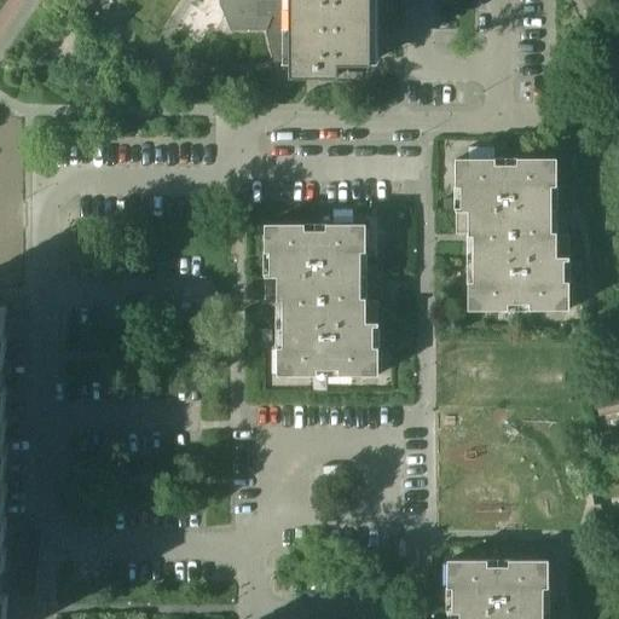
[(291,64),(291,76),(337,76),(337,64),(370,64),(370,0),(219,0),(220,5),(230,30),(265,30),(272,64),(291,64)]
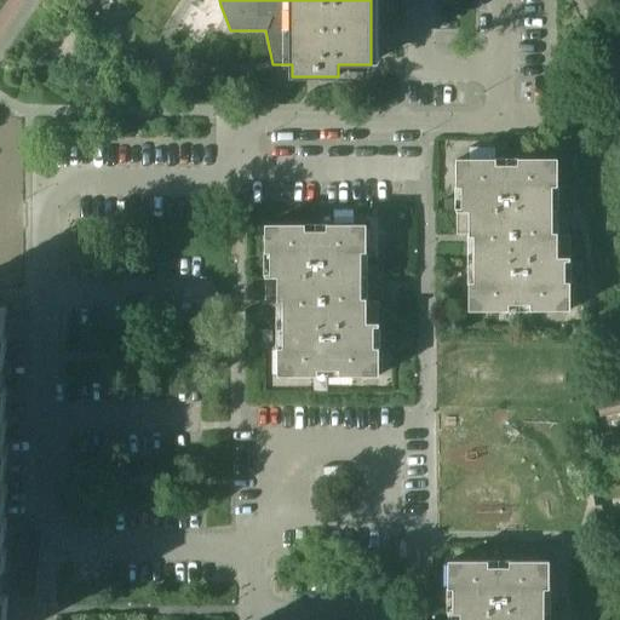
[(517,160),(517,166),(495,166),(495,160),(455,160),(455,188),(461,188),(461,210),(455,210),(455,235),(466,235),(468,262),(474,262),(474,283),(469,283),(469,311),(507,311),(507,305),(529,305),(530,311),(569,311),(569,283),(564,283),(564,262),(569,262),(569,236),(556,236),(556,234),(551,234),(551,188),(556,188),(556,160),(517,160)]
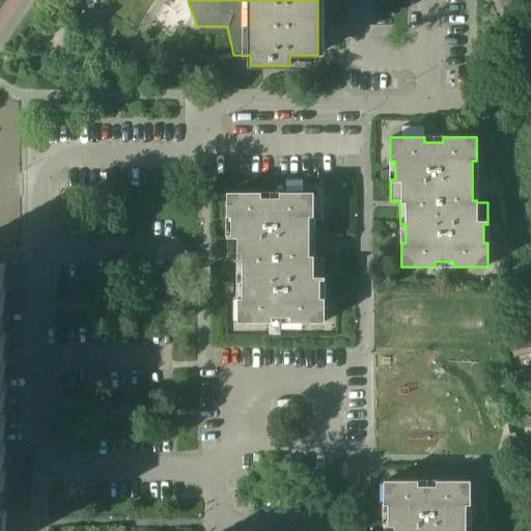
[(279,199),(260,199),(260,194),(227,194),(227,217),(231,217),(231,235),(227,235),(227,257),(236,257),(236,280),(242,280),(242,299),(238,299),(238,323),(271,323),(271,317),(290,317),(290,323),(324,323),(324,300),(319,300),(319,280),(324,280),(324,258),(313,258),(313,257),(308,257),(308,217),(313,217),(313,194),(279,194),(279,199)]
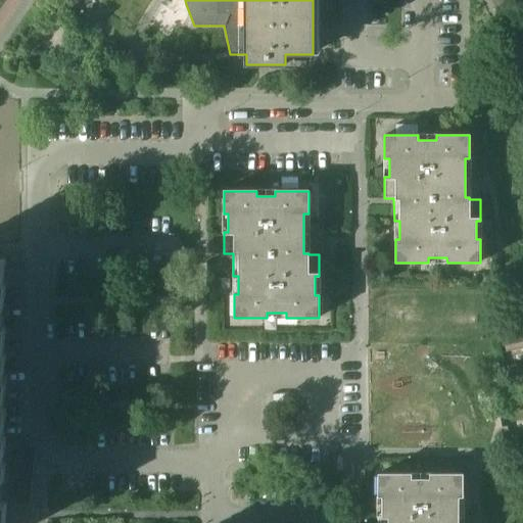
[(0,257),(0,256),(0,522),(0,503),(7,503),(7,504),(9,504),(9,503),(28,503),(28,467),(26,467),(26,457),(28,456),(28,447),(9,447),(9,446),(7,446),(7,447),(0,447),(0,257)]
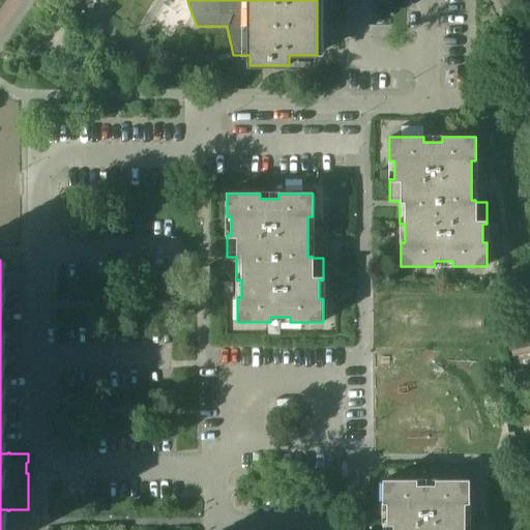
[(529,361),(529,352),(513,356),(514,364),(529,361)]
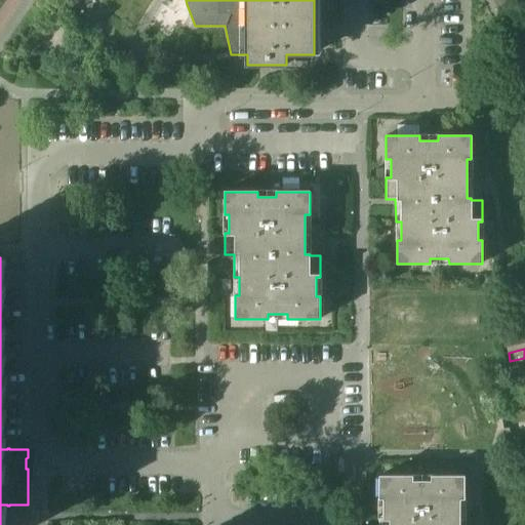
[(459,524),(459,522),(459,498),(465,498),(465,476),(431,476),(431,481),(412,481),(412,476),(379,476),(379,498),(384,498),(384,518),(379,518),(378,524),(459,524)]
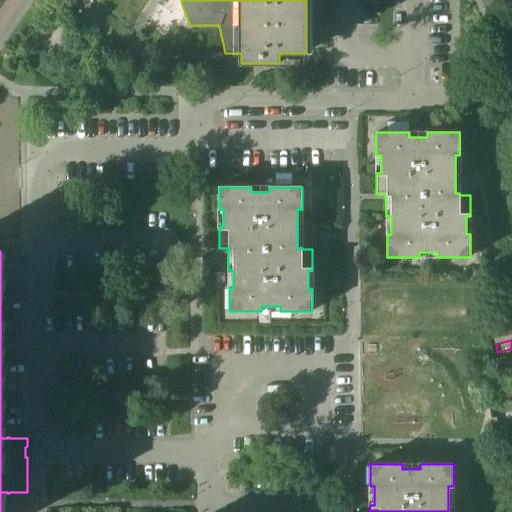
All buildings are outlined.
